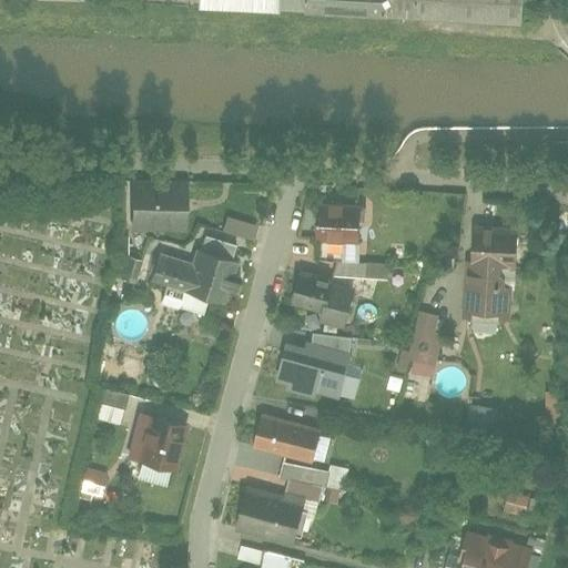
[(404,0),(193,0),(193,3),(404,13),(404,0)]
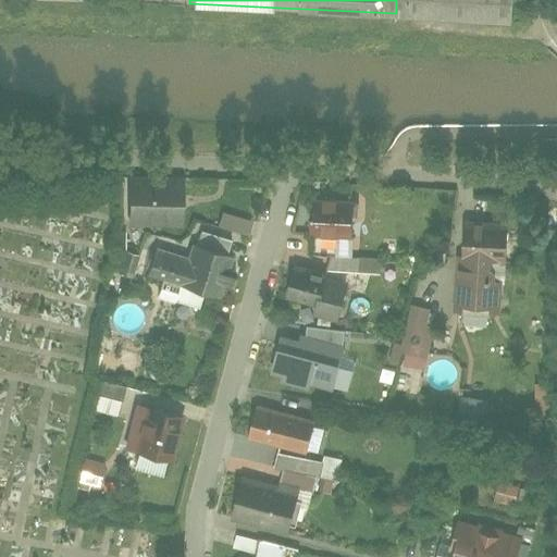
[(499,19),(499,0),(396,0),(396,13),(499,19)]
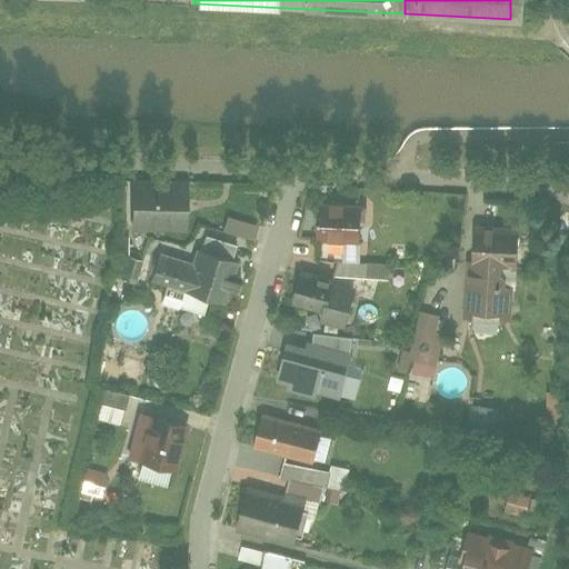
[(136,186),(135,227),(185,228),(186,187),(136,186)]
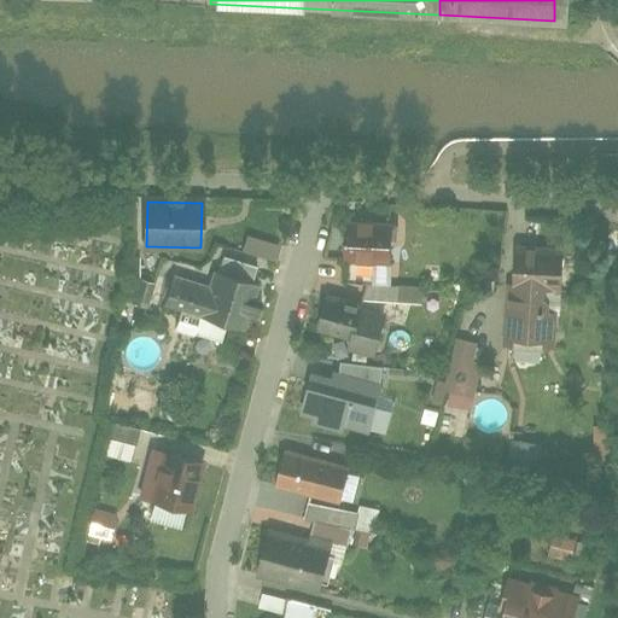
[(344,219),(344,262),(392,262),(392,219),(344,219)]
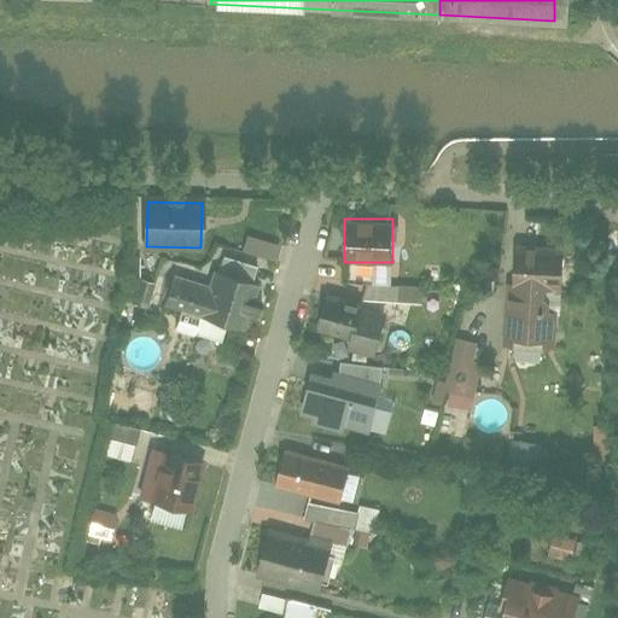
[(243,251),(277,261),(281,244),(248,235),(243,251)]
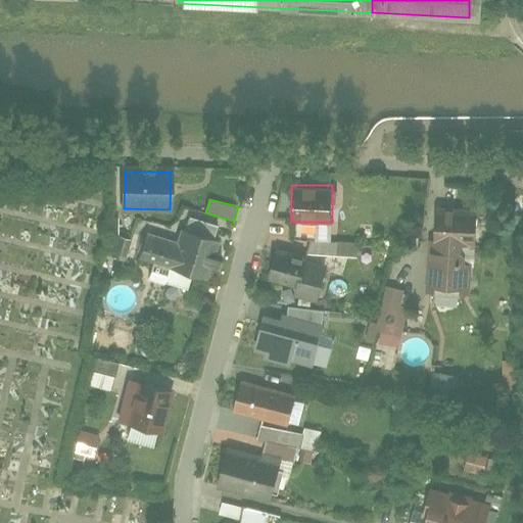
[(473,295),(476,207),(432,205),(429,294),(473,295)]
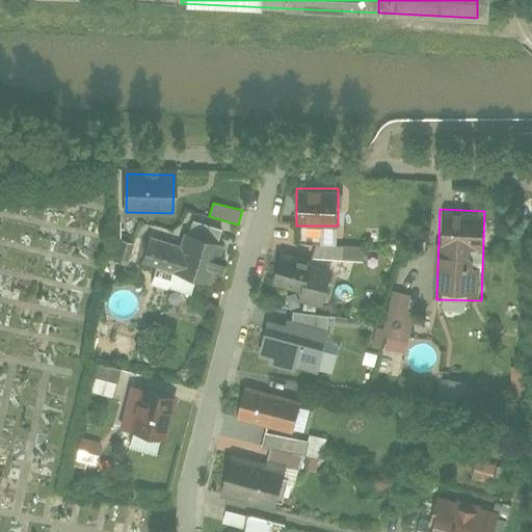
[(211,254),(215,239),(186,231),(181,247),(149,238),(140,263),(202,282),(206,268),(218,271),(222,258),(211,254)]
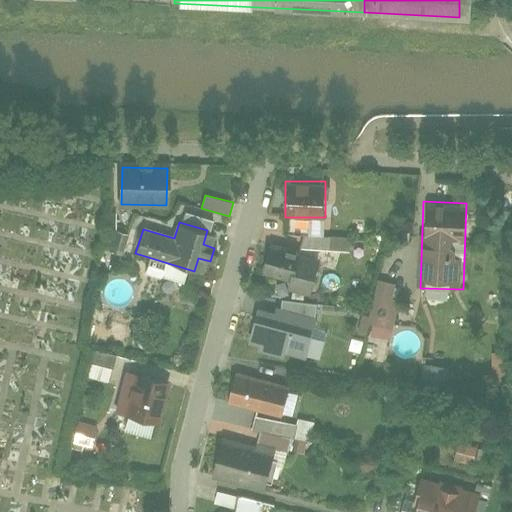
[(317,266),(299,263),(301,252),(269,246),(264,276),(291,280),(289,292),(312,296),(317,266)]
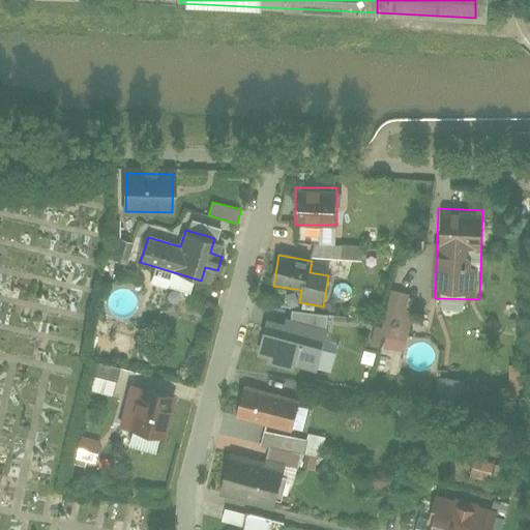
[(372,346),(406,351),(415,292),(390,288),(384,325),(375,324),(372,346)]
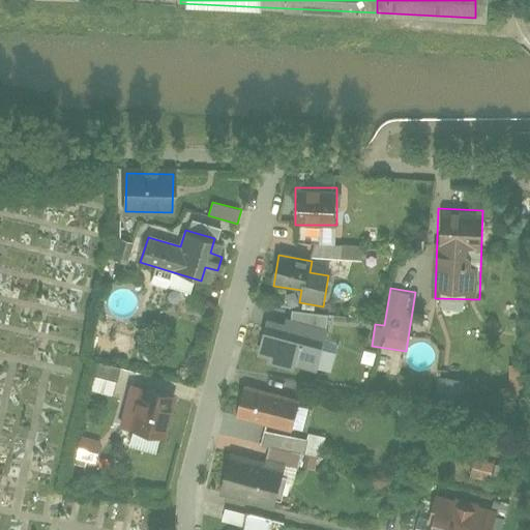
[(268,323),(260,354),(271,356),(270,361),(295,369),(296,363),(331,373),(340,345),(325,341),(329,316),(293,312),(290,329),(268,323)]
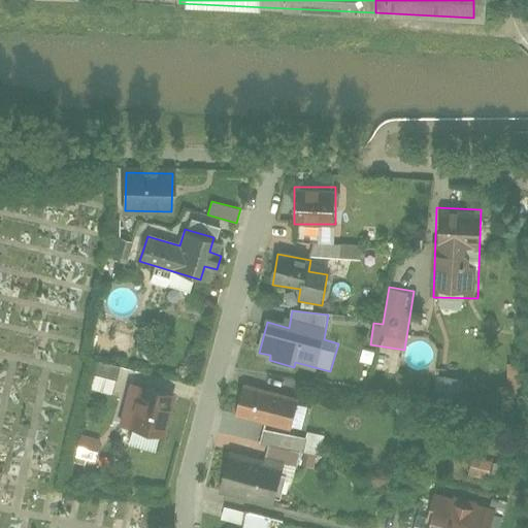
[(94,360),(87,387),(112,393),(119,367),(94,360)]
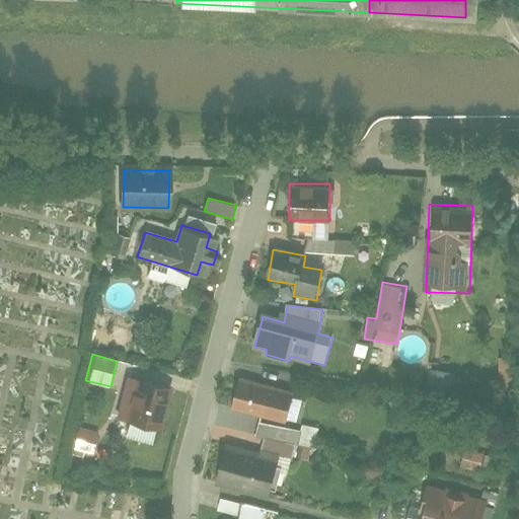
[(175,388),(128,377),(118,420),(166,431),(175,388)]
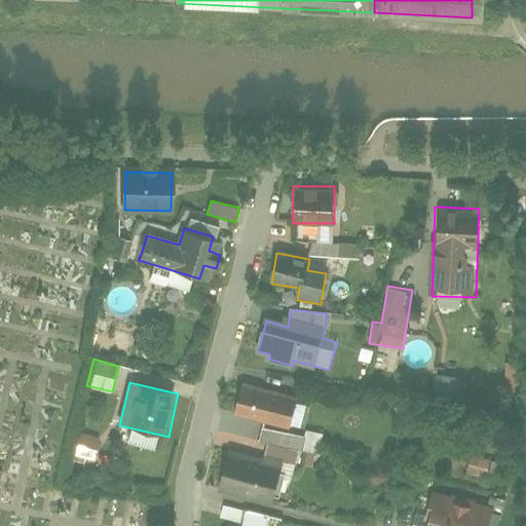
[(242,383),(233,416),(292,433),(301,399),(242,383)]
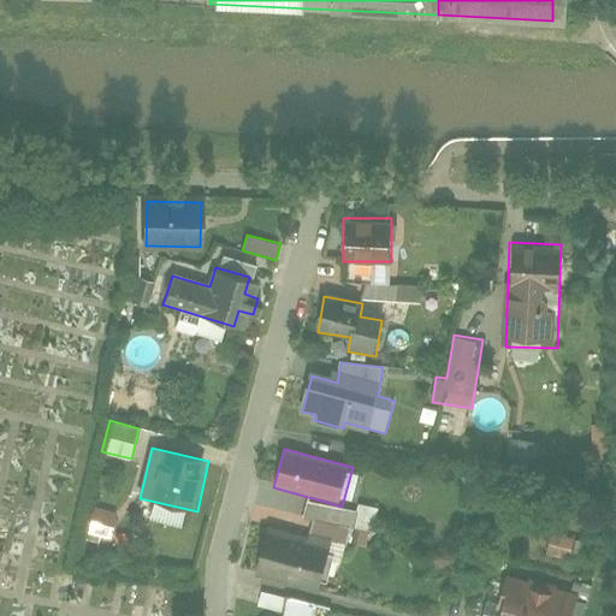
[(93,509),(90,537),(114,539),(118,511),(93,509)]
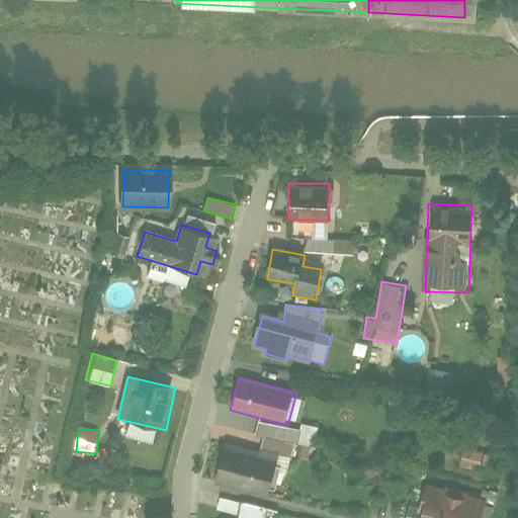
[(218,484),(275,497),(283,457),(226,444),(218,484)]
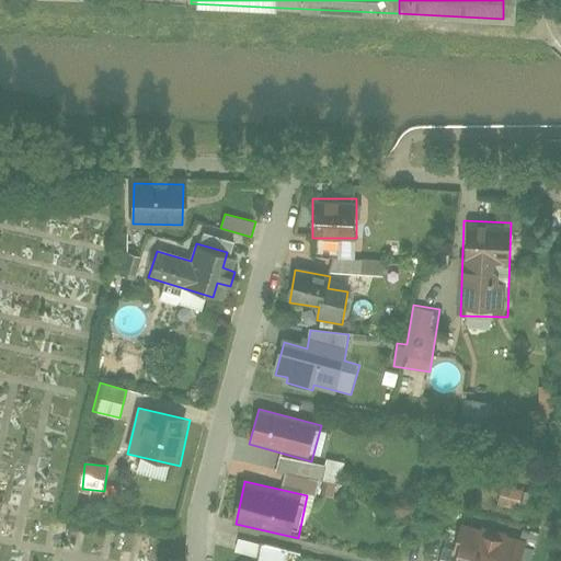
[(502,487),(499,505),(521,508),(524,490),(502,487)]
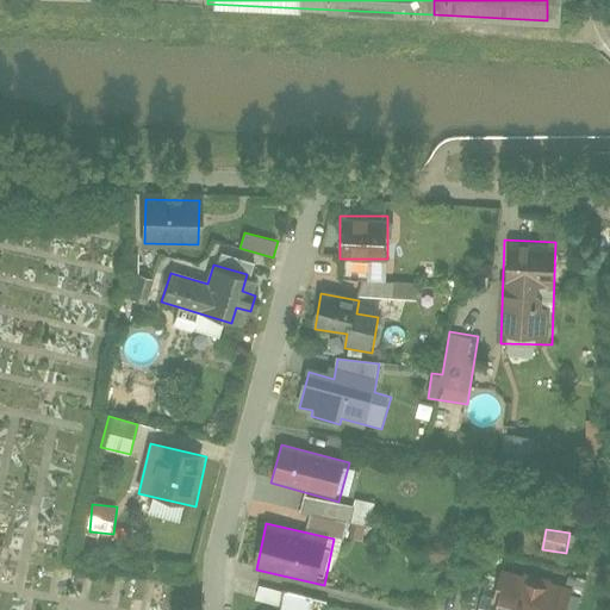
[(500,567),(490,609),(571,609),(578,585),(500,567)]
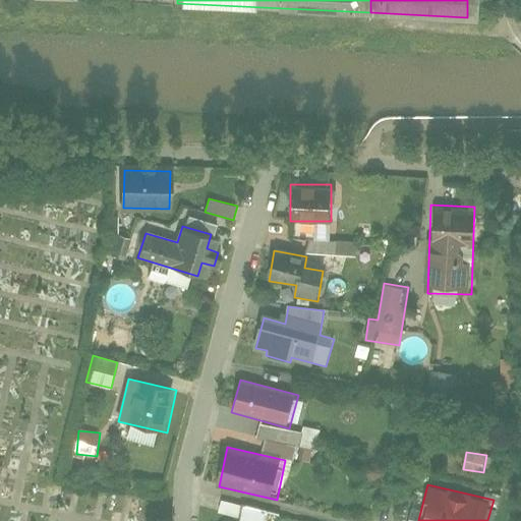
[(219,511),(237,516),(240,504),(222,500),(219,511)]
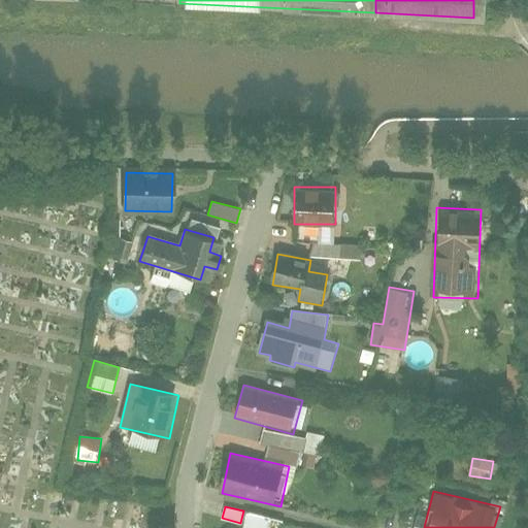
[(242,527),(269,527),(271,516),(244,512),(242,527)]
